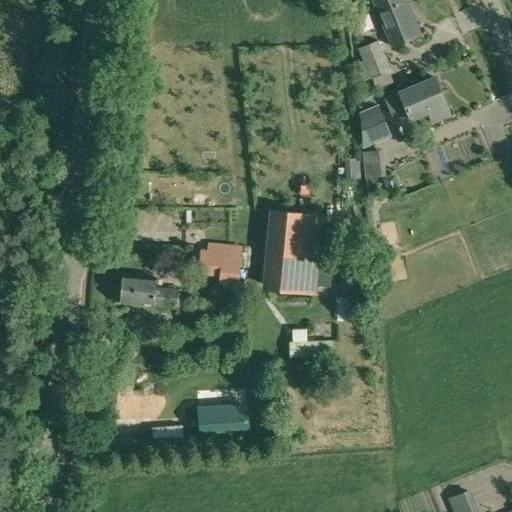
[(372,0),(391,46),(420,34),(411,11),(407,13),(401,0),(372,0)]
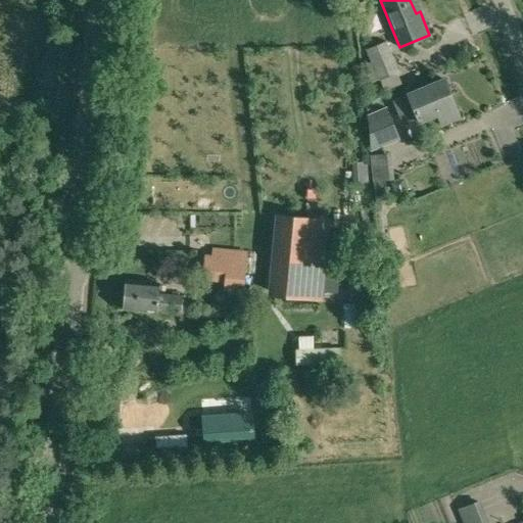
[(385,40),(365,49),(376,80),(398,72),(385,40)]
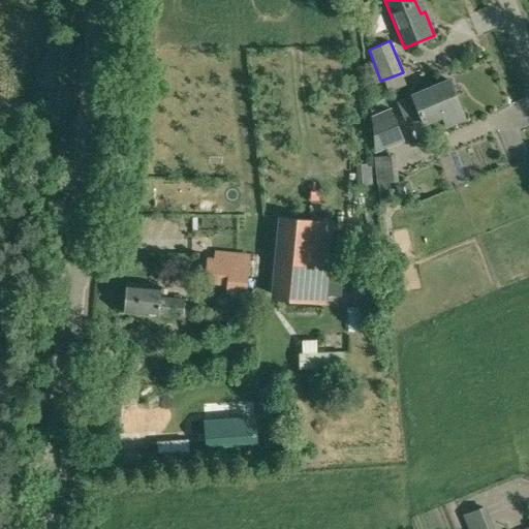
[(445,125),(464,118),(448,80),(397,101),(407,126),(422,120),(423,123),(441,115),(445,125)]
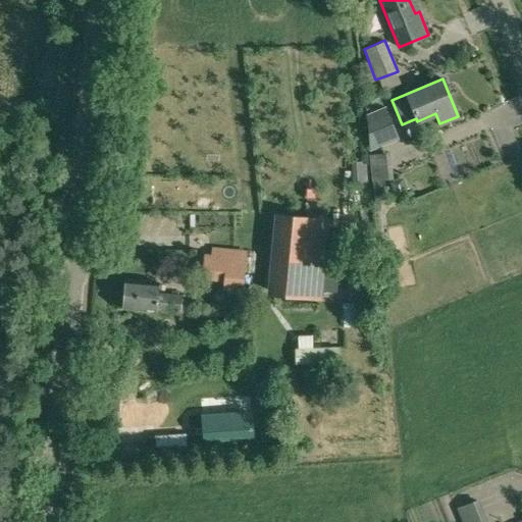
[(398,138),(385,107),(367,114),(370,149),(398,138)]
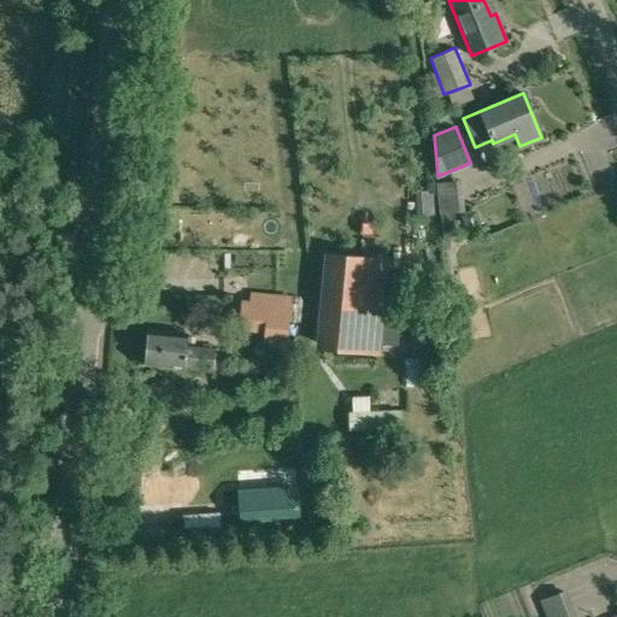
[(458,211),(454,181),(438,182),(440,212),(458,211)]
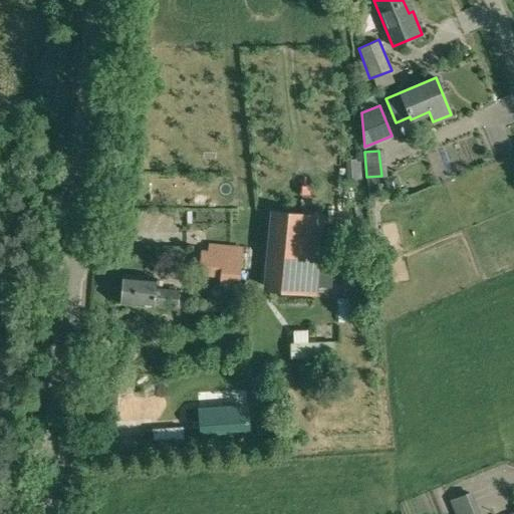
[(362,178),(360,158),(345,159),(347,180),(362,178)]
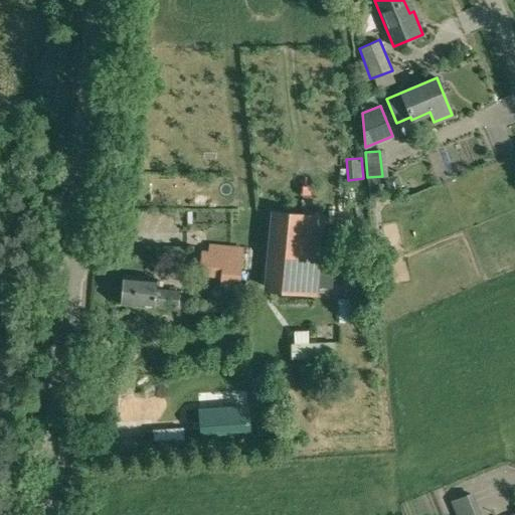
[(276,214),(269,289),(315,293),(322,219),(276,214)]
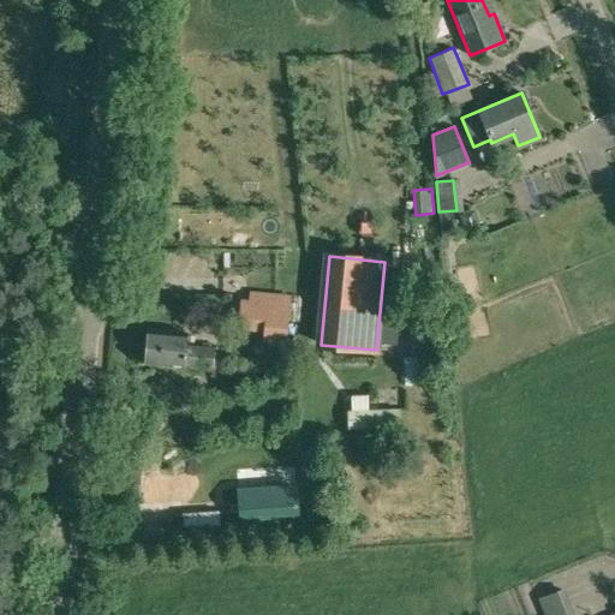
[(282,340),(286,306),(243,302),(240,322),(269,324),(267,339),(282,340)]
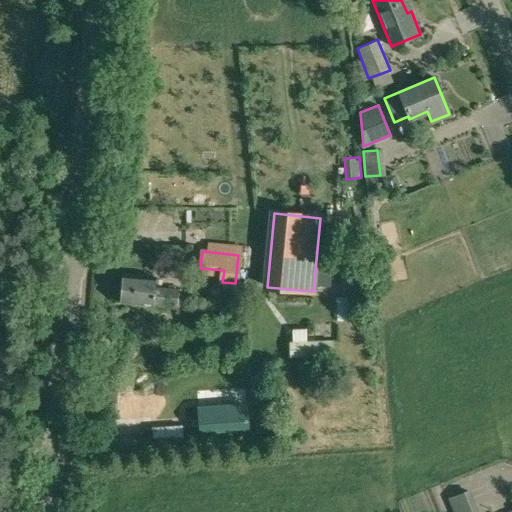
[(176,306),(178,290),(154,287),(155,277),(123,274),(120,302),(152,305),(152,304),(176,306)]
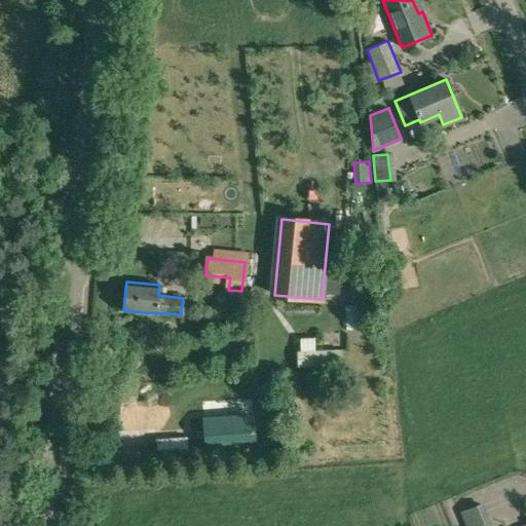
[(341,349),(297,351),(297,367),(341,365),(341,349)]
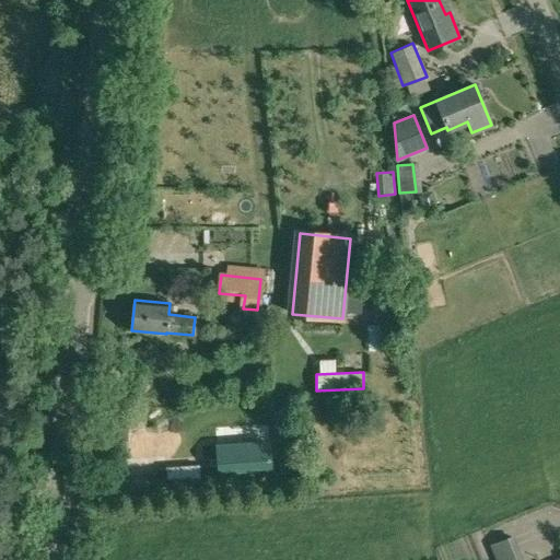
[(218,446),(220,479),(270,475),(268,443),(218,446)]
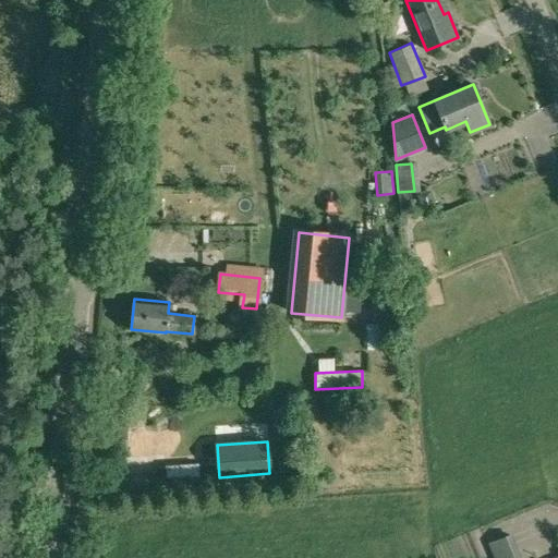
[(508,534),(490,542),(497,557),(514,557),(517,557),(508,534)]
